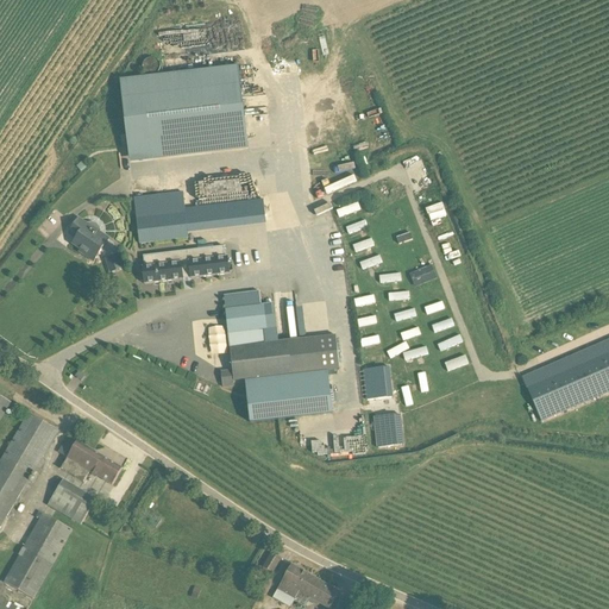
[(239,68),(120,81),(129,152),(248,138),(239,68)]
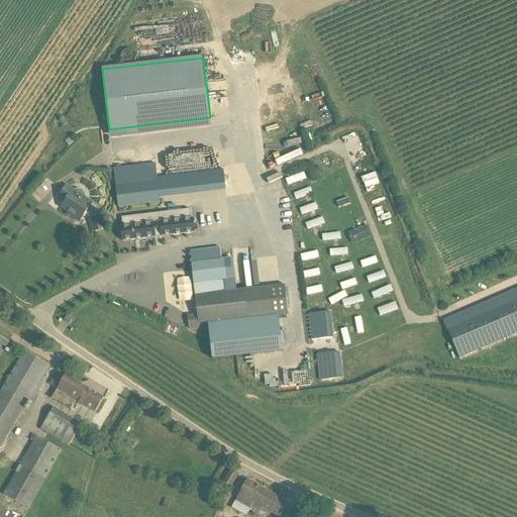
[(156,165),(114,169),(119,207),(161,203),(160,194),(225,187),(223,171),(158,178),(156,165)]
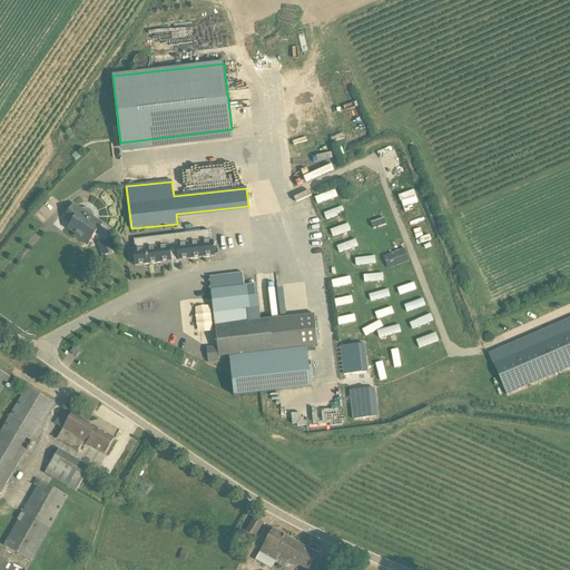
[(397,194),(402,205),(419,200),(414,188),(397,194)]
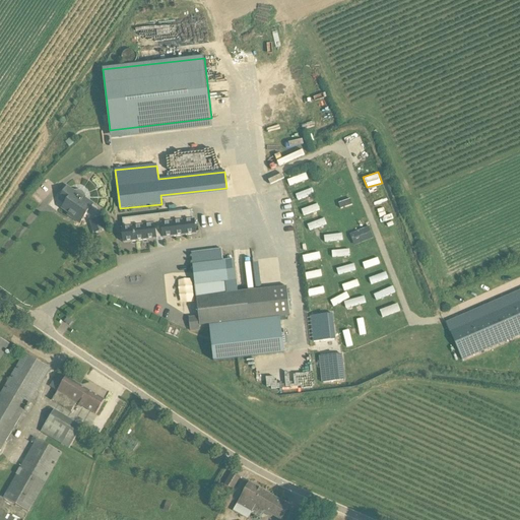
[(288,185),(308,181),(307,175),(286,178),(288,185)]
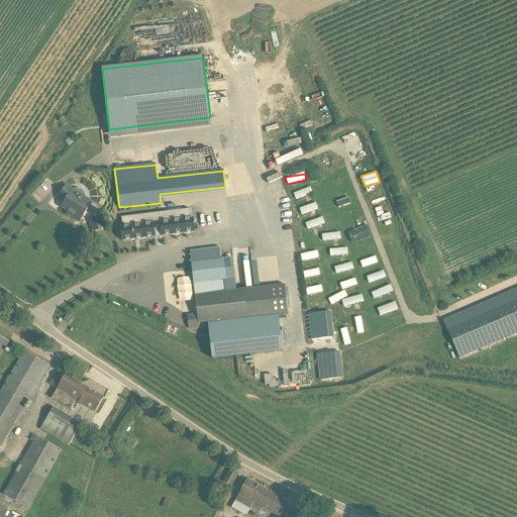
[(76,190),(73,191),(67,187),(59,198),(66,203),(62,208),(74,215),(72,217),(80,222),(92,203),(86,199),(85,196),(84,193),(83,192),(81,190),(79,190),(77,190),(76,190)]
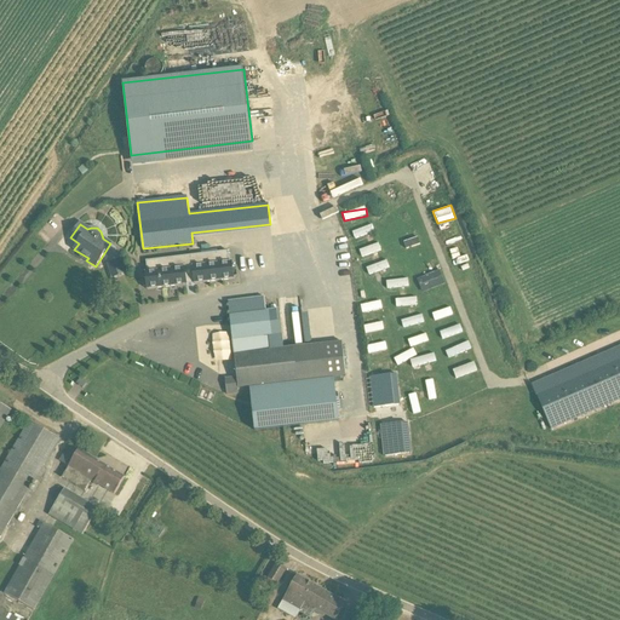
[(372,225),(351,231),(354,239),(374,233),(372,225)]
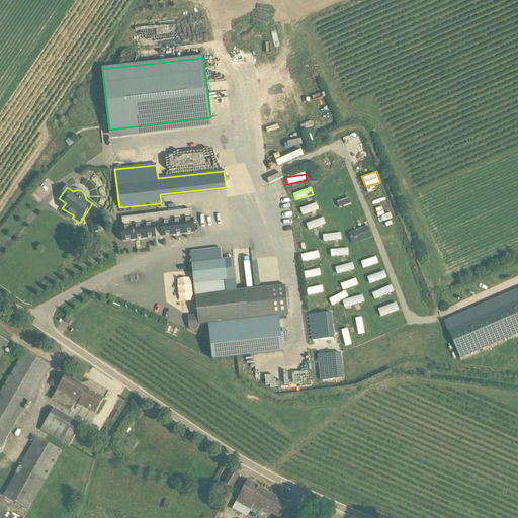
[(346,199),(337,202),(339,208),(348,205),(346,199)]
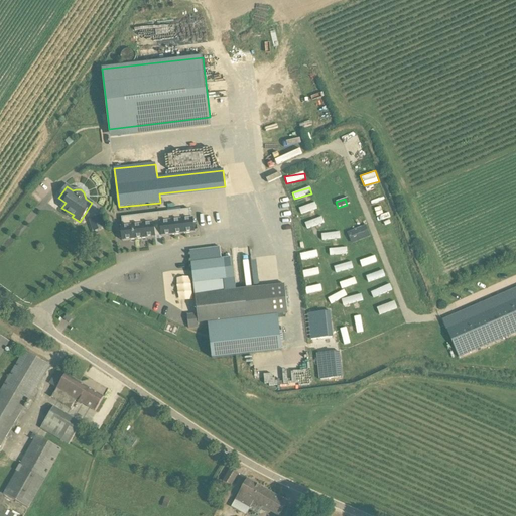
[(314,203),(298,208),(300,215),(317,209),(314,203)]
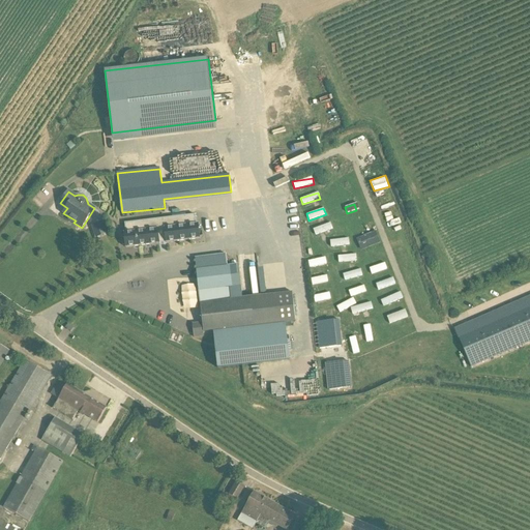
[(198,216),(123,224),(126,247),(200,240),(198,216)]
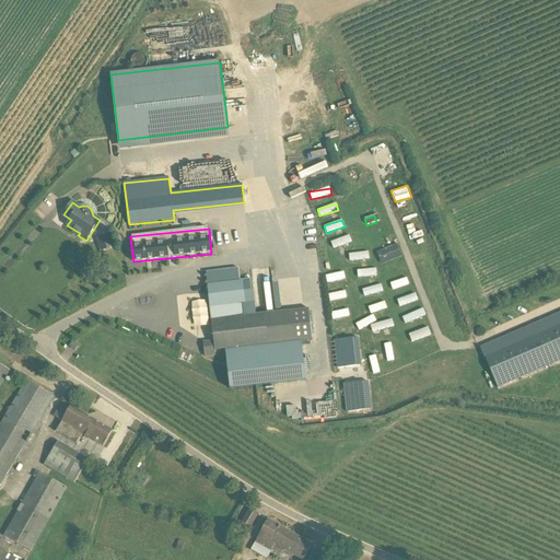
[(102,252),(112,247),(106,235),(96,240),(102,252)]
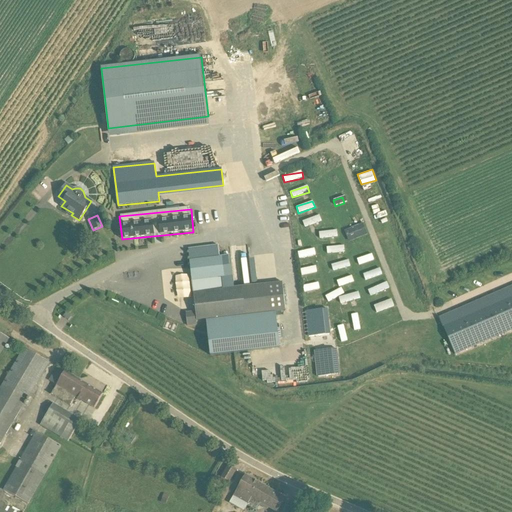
[(304,227),(322,222),(320,216),(302,220),(304,227)]
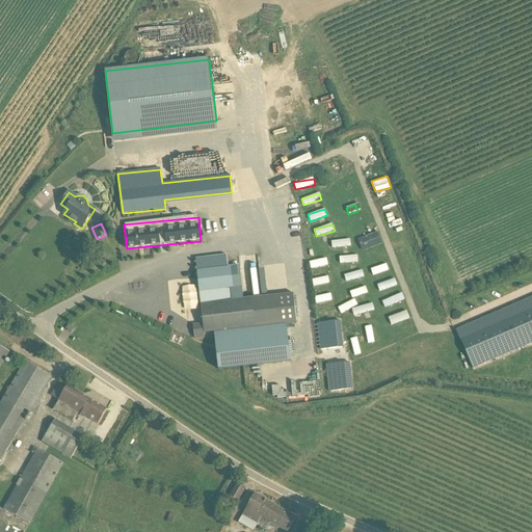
[(363,251),(382,244),(377,232),(358,239),(363,251)]
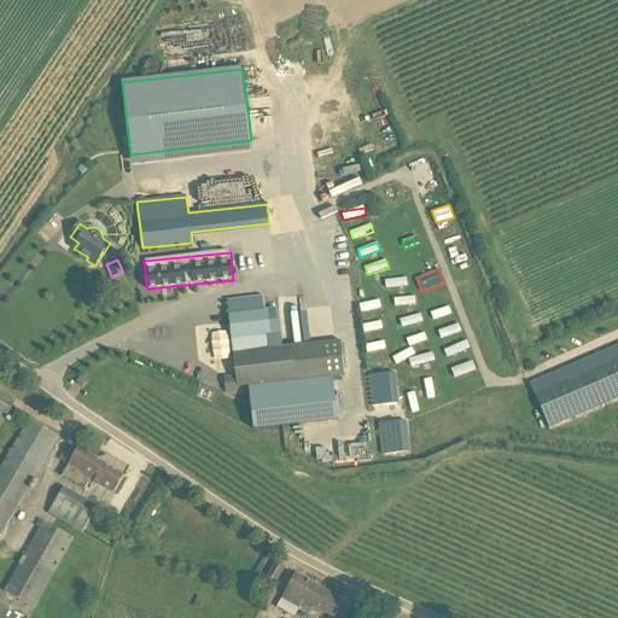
[(385,281),(386,289),(407,285),(406,278),(385,281)]
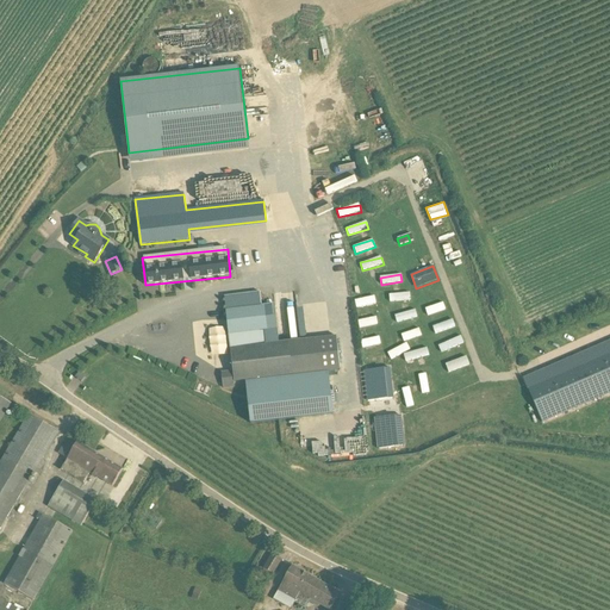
[(259,291),(224,294),(230,336),(231,350),(234,371),(235,383),(246,381),(328,372),(341,369),(336,337),(269,346),(265,306),(260,307),(259,291)]
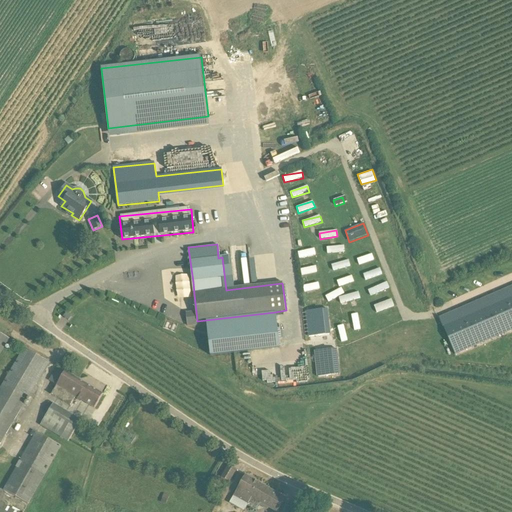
[(299,259),(316,255),(314,248),(297,252),(299,259)]
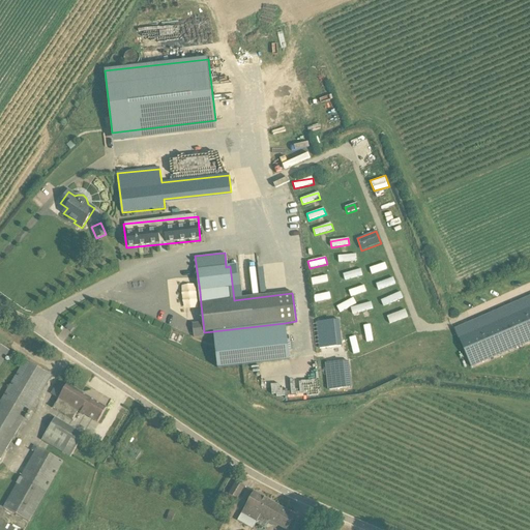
[(360,269),(343,274),(345,281),(362,275),(360,269)]
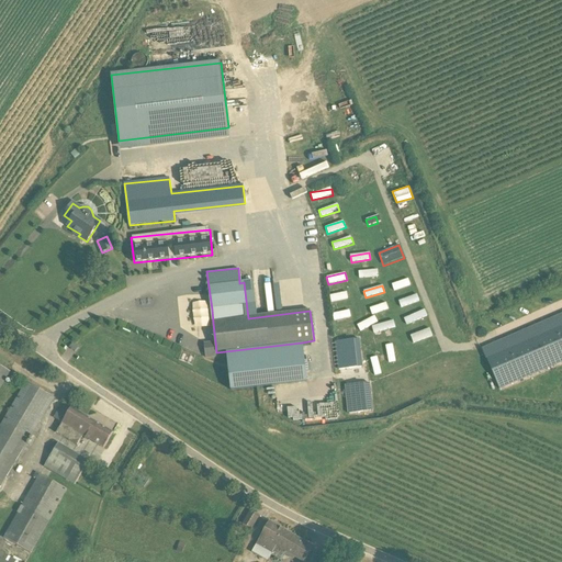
[(329,295),(330,303),(348,299),(347,292),(329,295)]
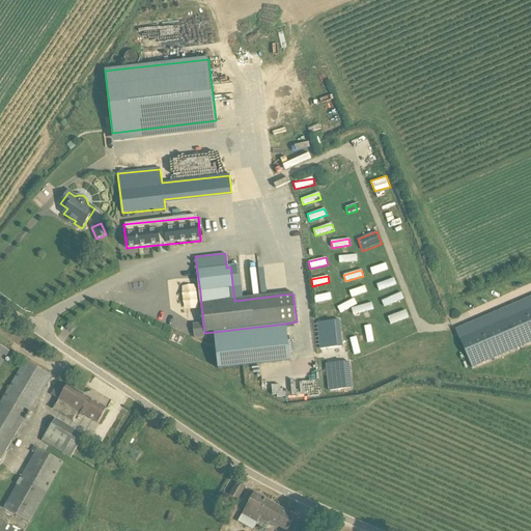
[(394,279),(376,284),(379,290),(396,285),(394,279)]
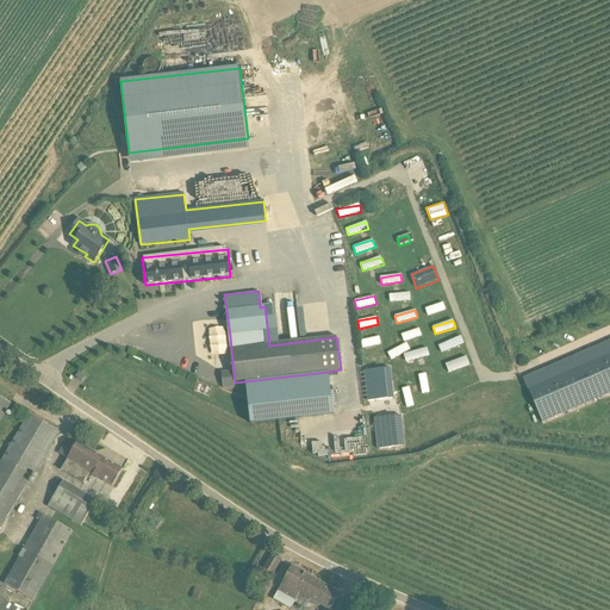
[(403,341),(421,336),(419,329),(402,334),(403,341)]
